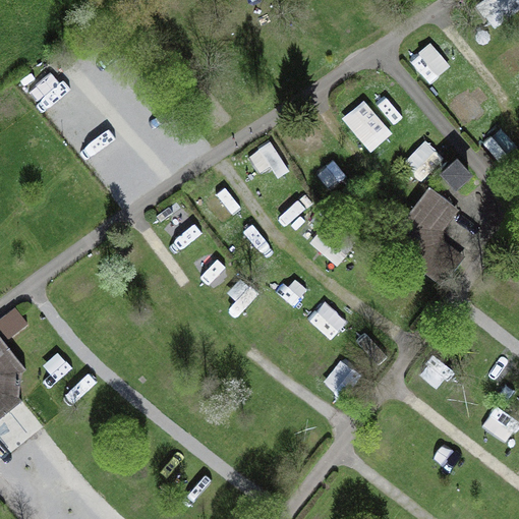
[(495,31),(518,10),(518,0),(481,0),(474,6),(495,31)]
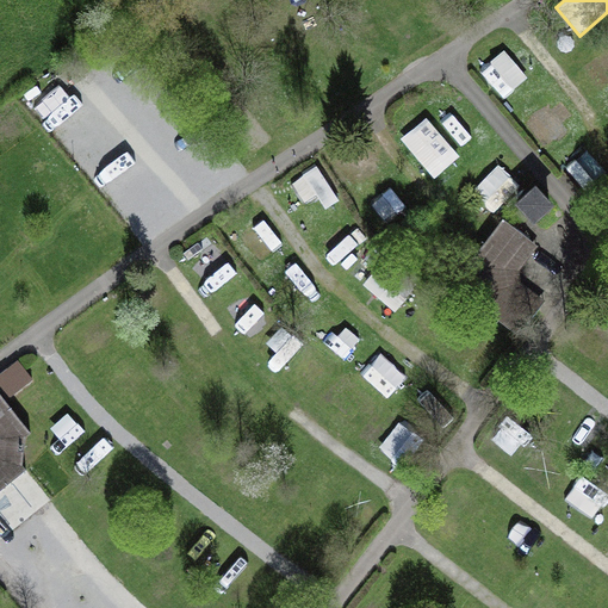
[(502,98),(527,76),(504,50),(479,70),(502,98)]
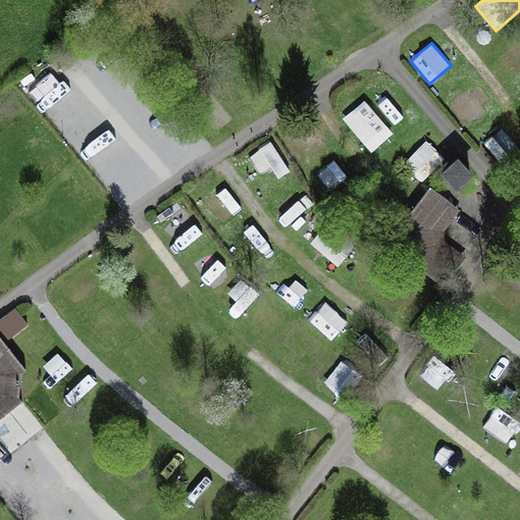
[(465,124),(483,110),(468,91),(450,105),(465,124)]
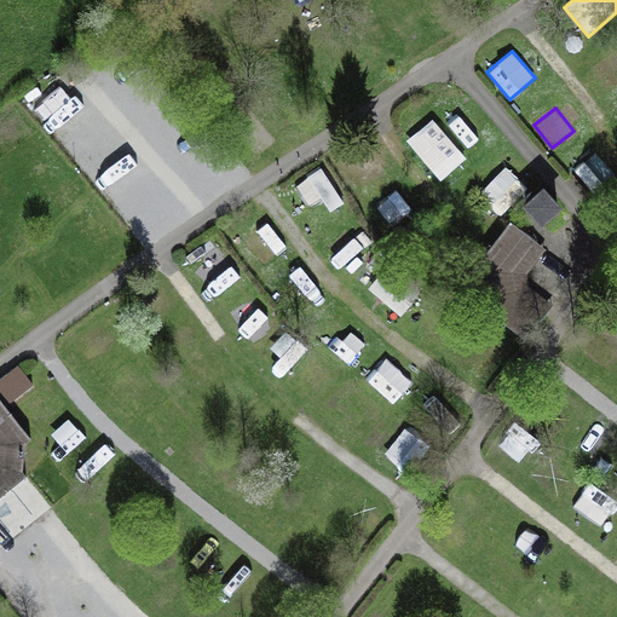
[(405,142),(438,182),(466,159),(433,119),(405,142)]
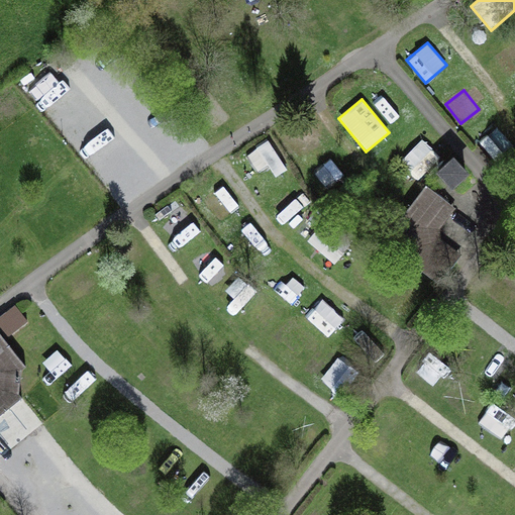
[(245,152),(258,178),(282,166),(271,141),(245,152)]
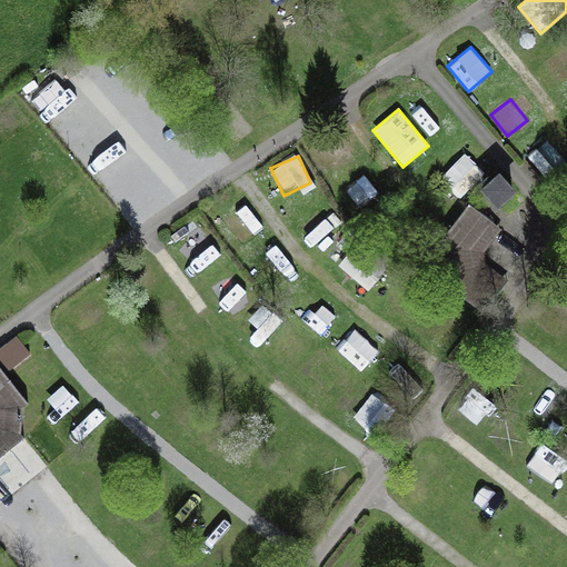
[(459,192),(475,173),(459,159),(443,178),(459,192)]
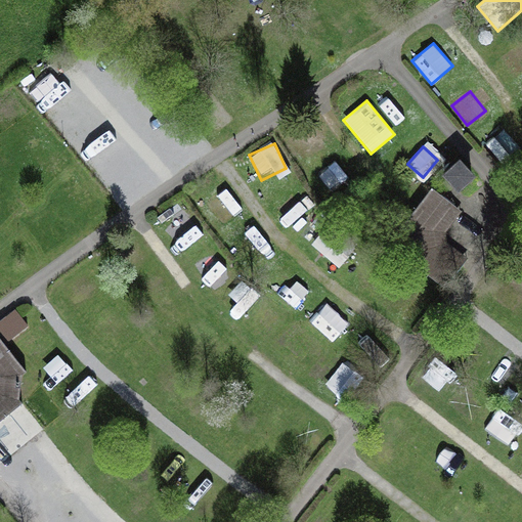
[(458,167),(444,179),(457,191),(470,180),(458,167)]
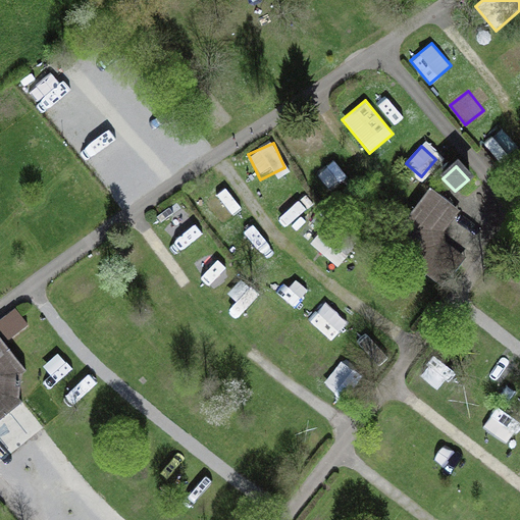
[(399,228),(403,231),(406,256),(403,260),(442,290),(450,278),(459,267),(433,248),(431,232),(451,207),(428,190),(399,228)]
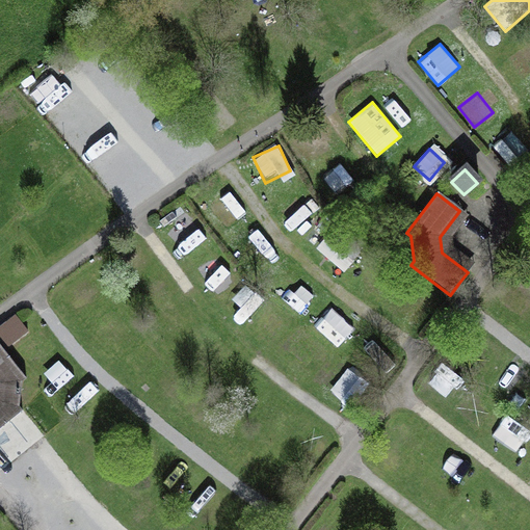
[(326,235),(317,254),(346,269),(356,250),(326,235)]
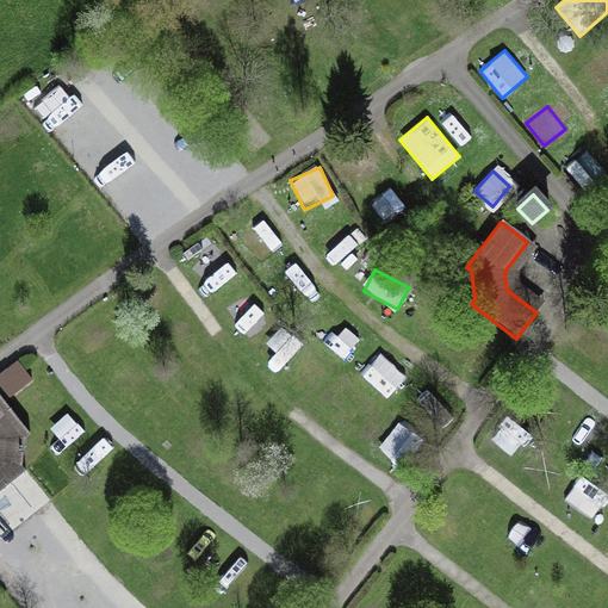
[(18,360),(0,371),(0,376),(12,394),(31,380),(18,360)]
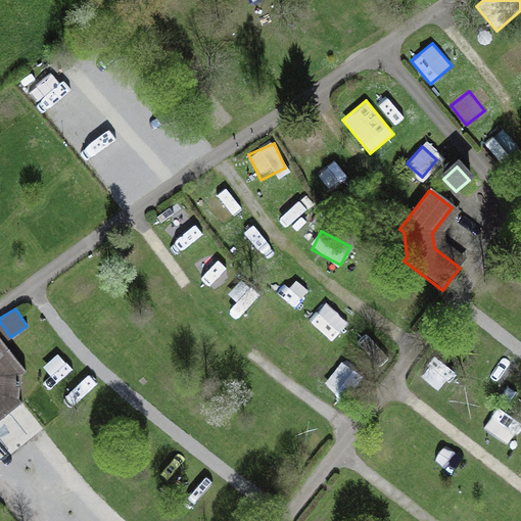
[(0,420),(20,405),(17,400),(19,377),(24,373),(0,343),(0,420)]
